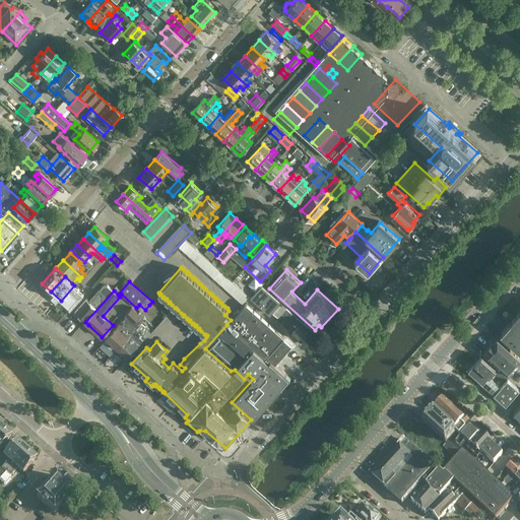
[(74,285),(61,301),(70,309),(84,294),(74,285)]
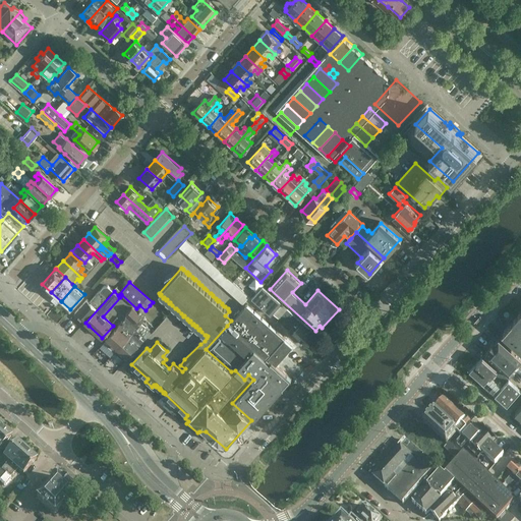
[(87,299),(74,313),(85,323),(114,291),(108,286),(104,286),(90,302),(87,299)]
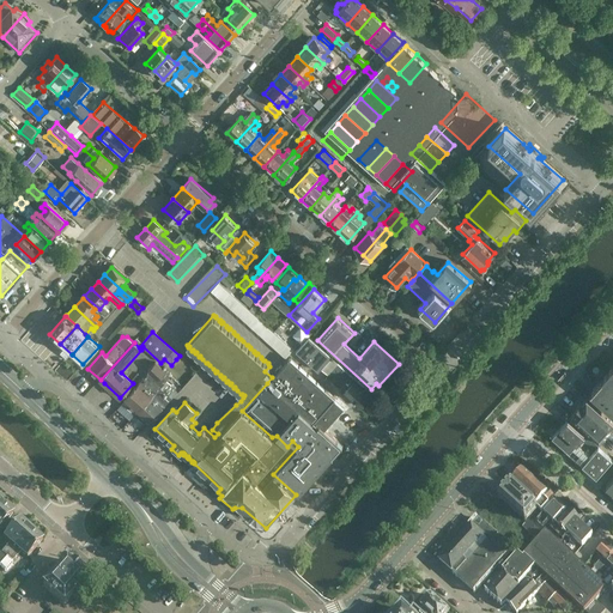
[(328,374),(338,362),(331,356),(309,337),(296,351),(319,371),(321,368),(328,374)]
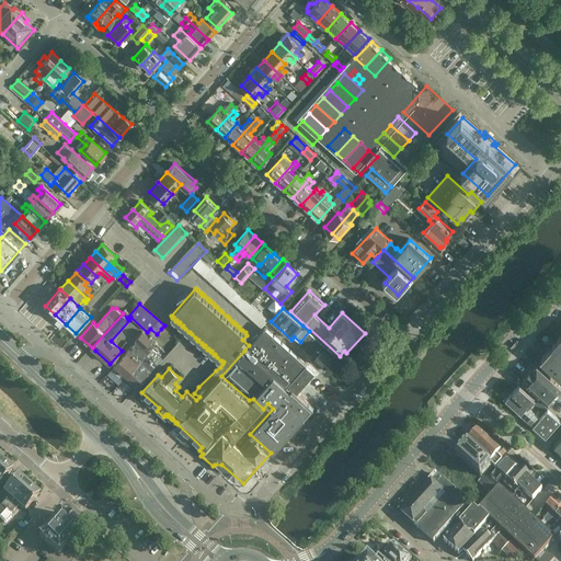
[(250,434),(271,453),(302,418),(304,419),(313,407),(294,389),(310,369),(306,365),(307,364),(265,327),(249,345),(244,351),(221,376),(249,400),(253,399),(263,409),(267,403),(273,409),(250,434)]
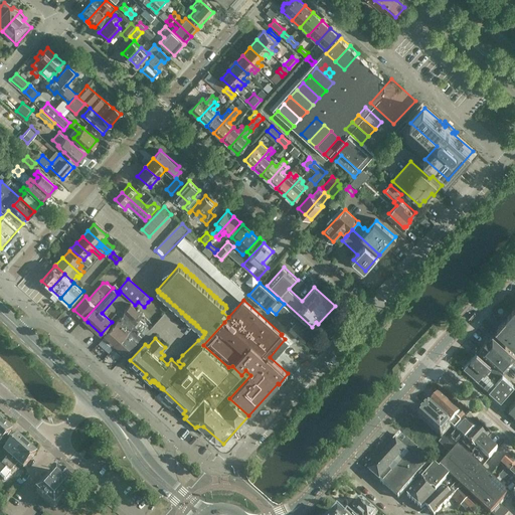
[(300,318),(284,304),(276,314),(281,319),(284,316),(290,322),(286,326),(303,341),(310,333),(297,321),(300,318)]
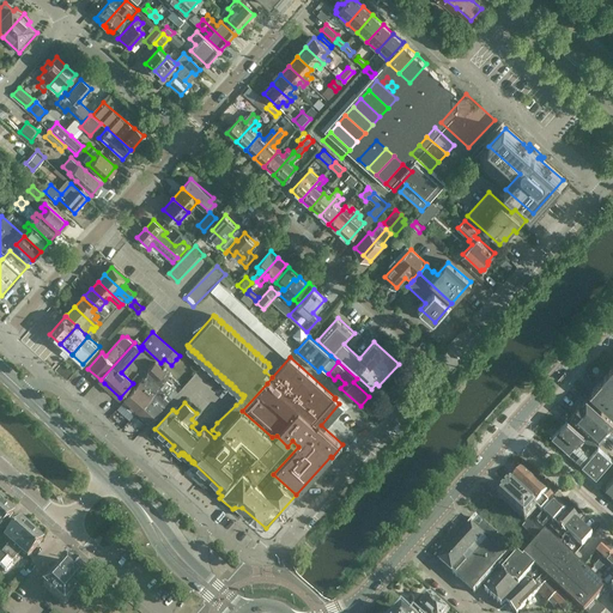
[(144,378),(123,401),(137,412),(138,413),(171,377),(169,376),(165,372),(156,363),(149,371),(155,376),(152,378),(147,375),(144,378)]
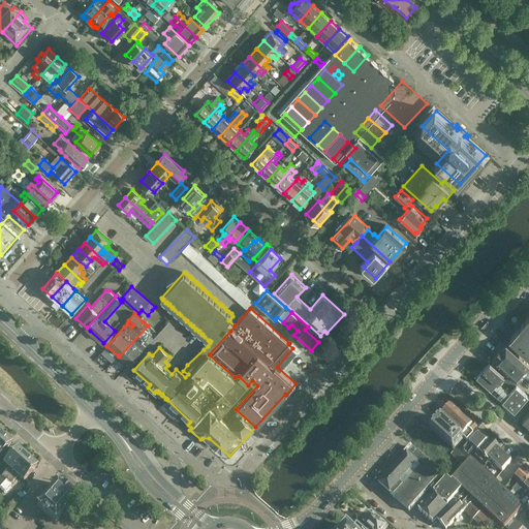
[(528,316),(508,339),(528,356),(528,316)]
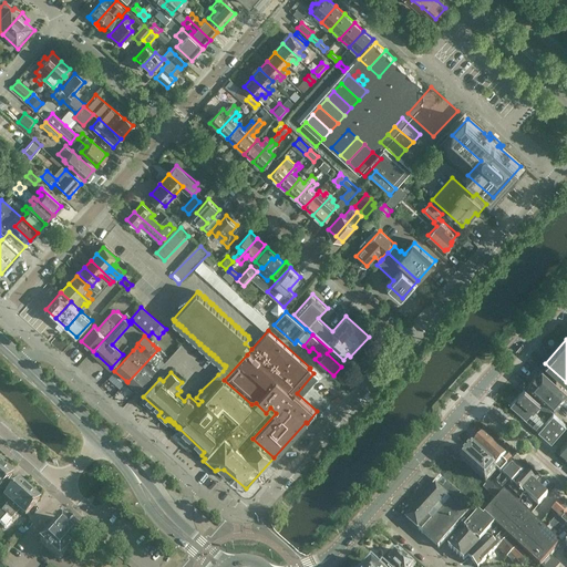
[(158,349),(127,382),(137,391),(138,392),(153,374),(168,358),(158,349)]
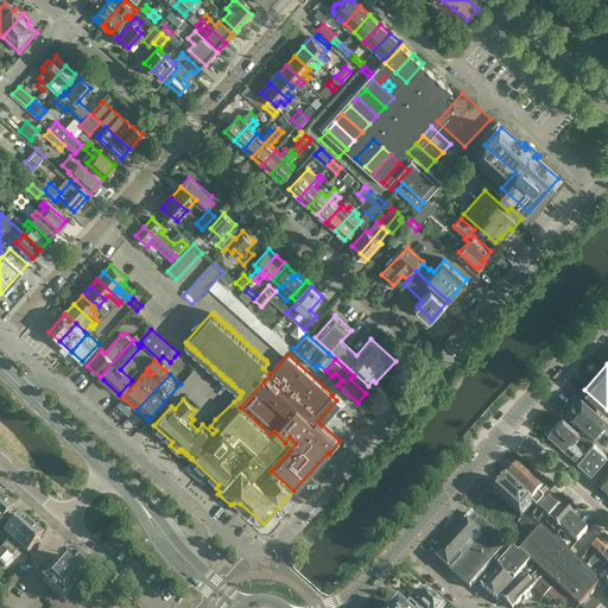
[(607,422),(581,397),(577,400),(576,400),(570,407),(565,413),(568,415),(595,439),(607,424),(607,422)]
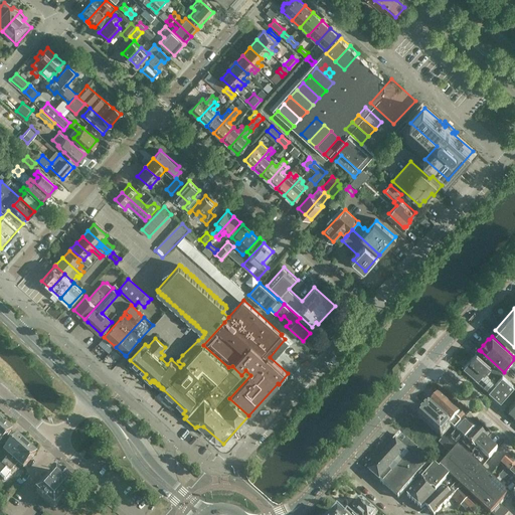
[(508,383),(478,356),(467,368),(497,396),(508,383)]
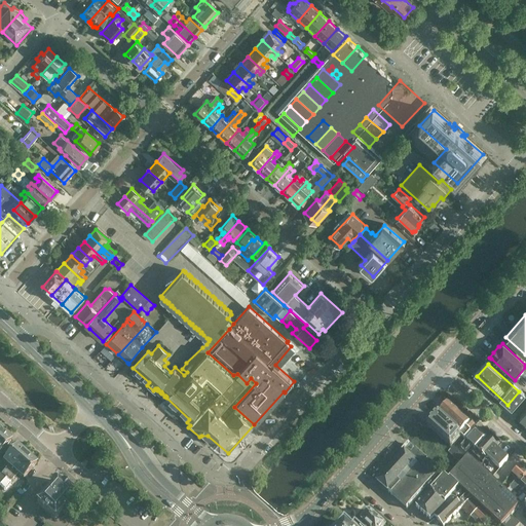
[(464,439),(475,427),(449,403),(438,415),(460,436),(464,439)]
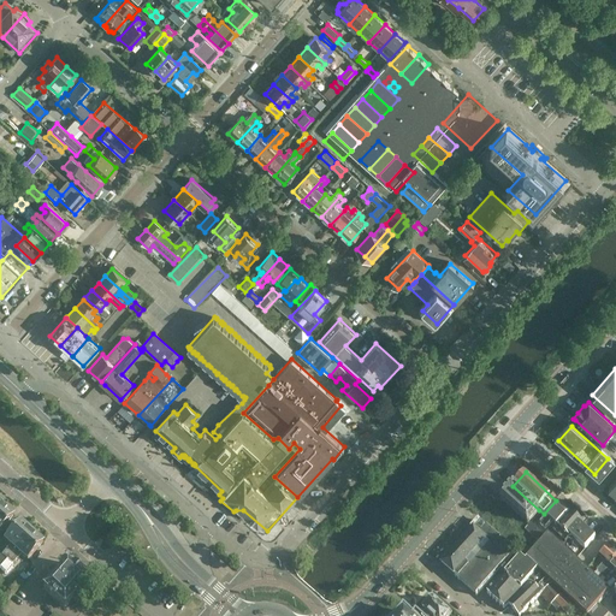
[(539,510),(513,486),(501,499),(527,525),(539,510)]
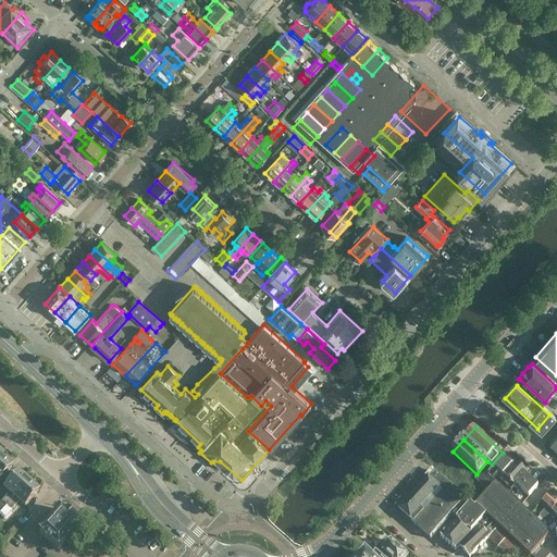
[(506,455),(494,468),(489,474),(493,479),(498,472),(503,475),(515,462),(506,455)]
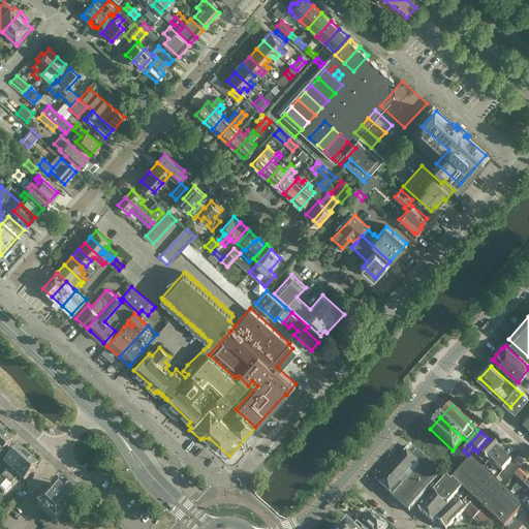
[(0,436),(0,455),(10,443),(1,435),(0,436)]
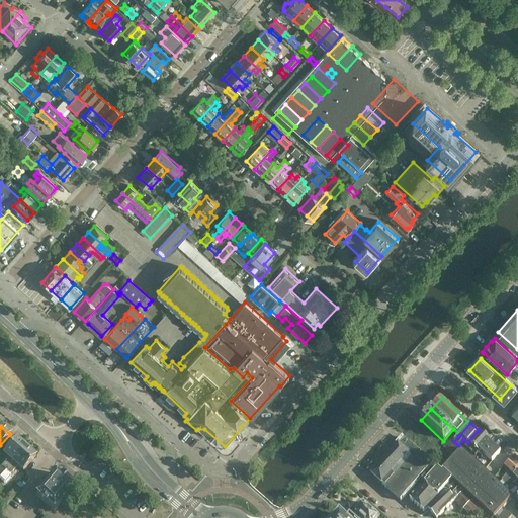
[(468,450),(471,453),(476,457),(480,452),(492,462),(500,453),(489,442),(490,441),(481,432),(464,450),(466,452),(468,450)]
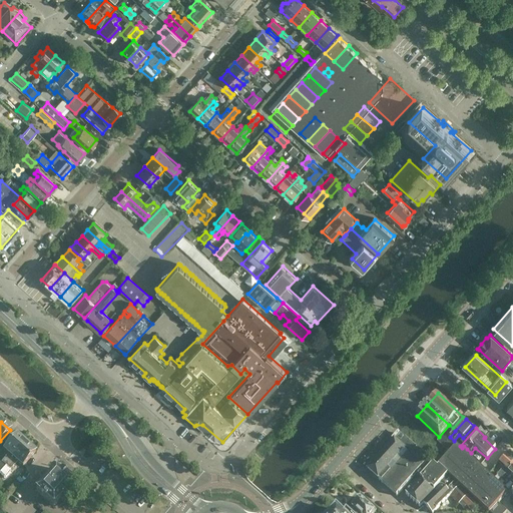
[(400,435),(387,449),(368,471),(397,496),(429,460),(400,435)]
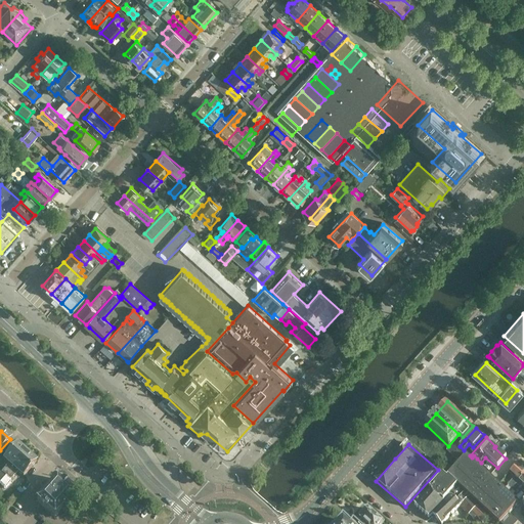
[(16,445),(4,459),(4,460),(9,464),(0,473),(0,482),(22,459),(27,453),(16,445)]
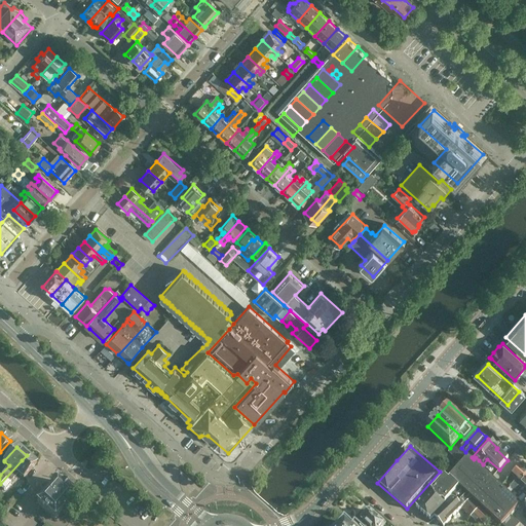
[(453,448),(450,450),(450,451),(448,453),(459,463),(460,464),(465,458),(453,448)]
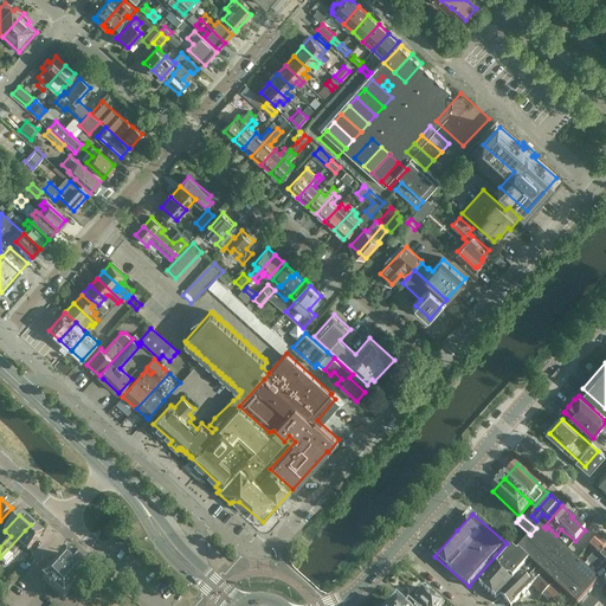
[(31,524),(25,530),(0,558),(0,561),(4,565),(7,565),(13,558),(12,558),(12,555),(20,546),(26,552),(42,535),(31,524)]
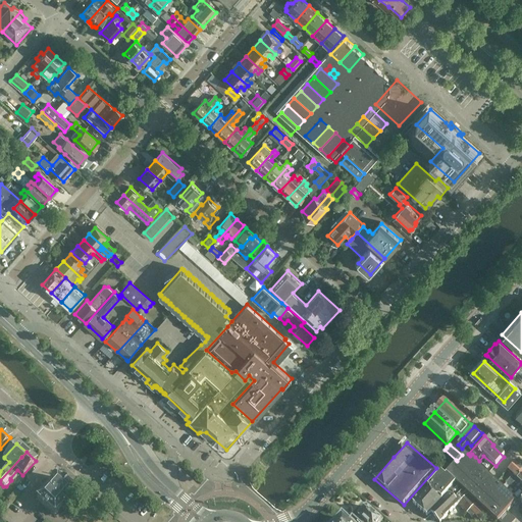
[(501,489),(467,457),(465,456),(447,475),(497,521),(515,502),(509,497),(505,492),(501,489)]
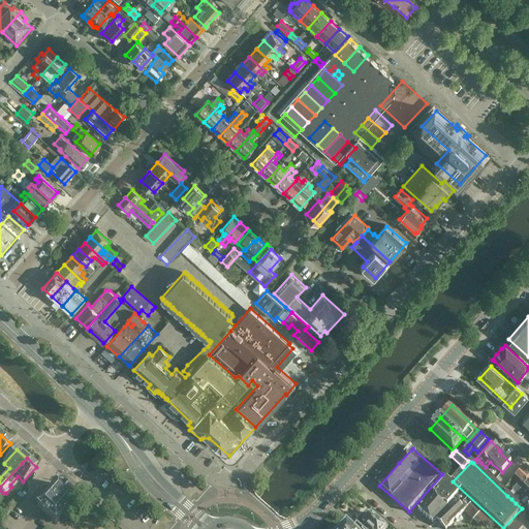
[(519,484),(511,491),(507,496),(511,499),(528,479),(528,476),(523,470),(515,479),(519,484)]
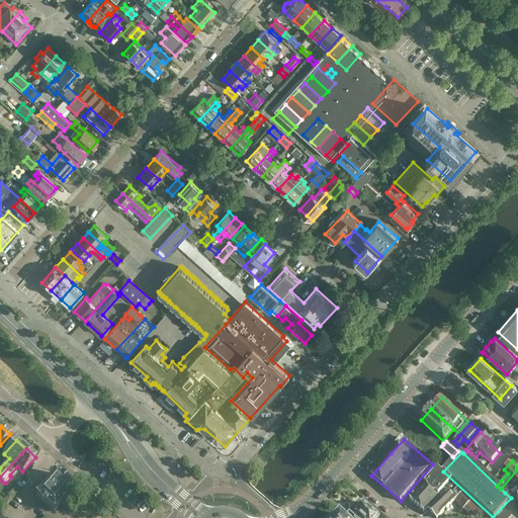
[(437,469),(410,500),(424,512),(427,508),(427,509),(451,481),(442,472),(441,472),(437,469)]
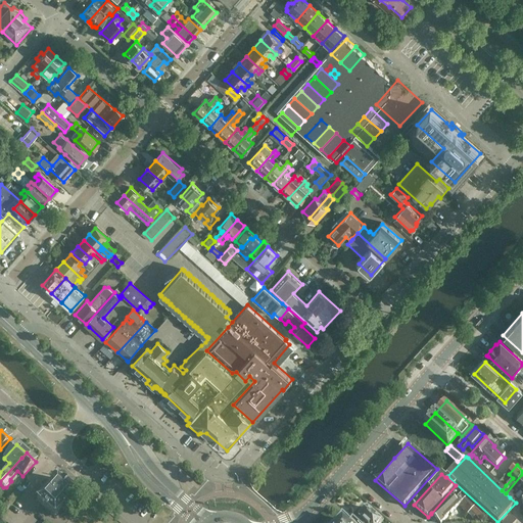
[(522,474),(506,493),(510,497),(521,485),(522,486),(522,474)]
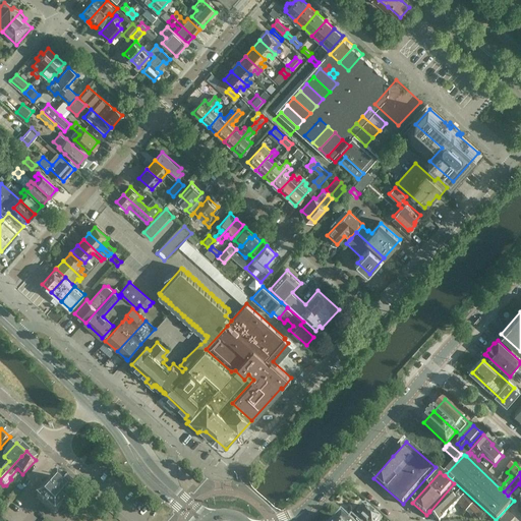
[(36,499),(45,506),(65,482),(62,479),(61,481),(56,476),(48,485),(44,481),(37,488),(41,493),(36,499)]
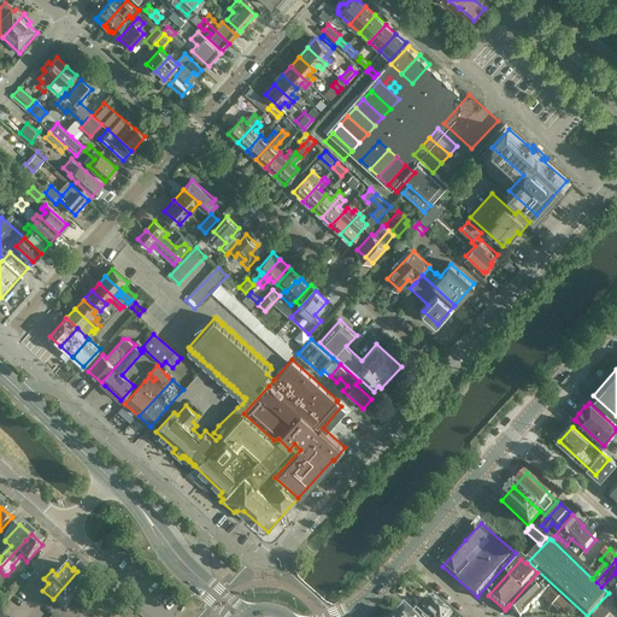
[(77,571),(53,599),(63,609),(72,599),(77,604),(82,598),(77,593),(87,583),(81,577),(82,576),(77,571)]
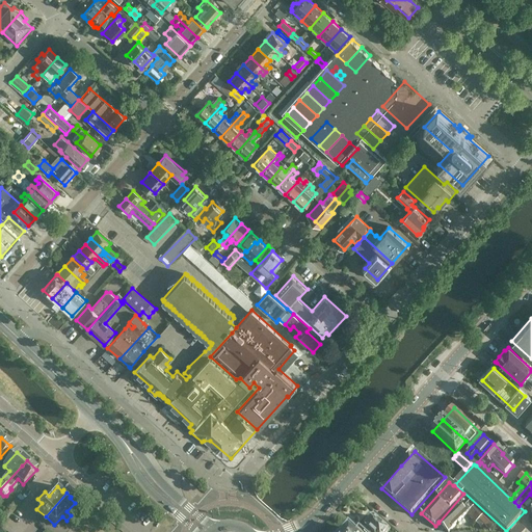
[(463,494),(439,523),(447,531),(448,531),(468,514),(476,524),(480,528),(484,525),(489,531),(494,527),(497,530),(498,531),(501,529),(497,524),(496,525),(485,514),(476,505),(463,494)]
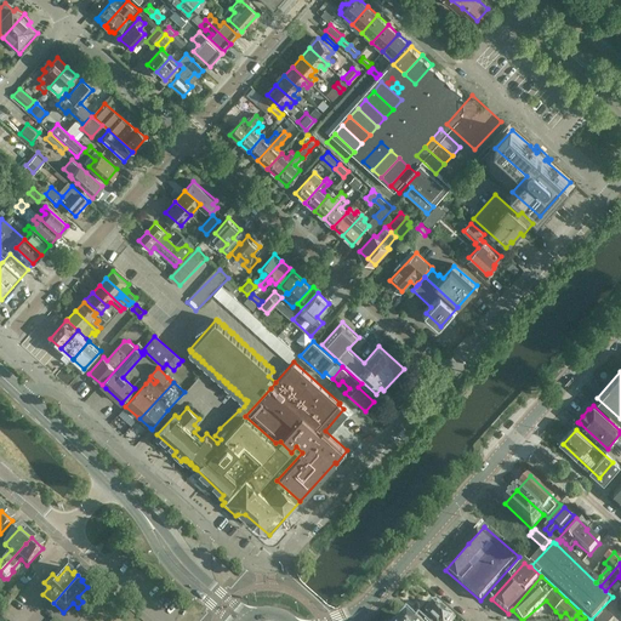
[(404,620),(451,620),(454,619),(434,603),(425,614),(427,615),(421,620),(411,620),(408,617),(404,620)]
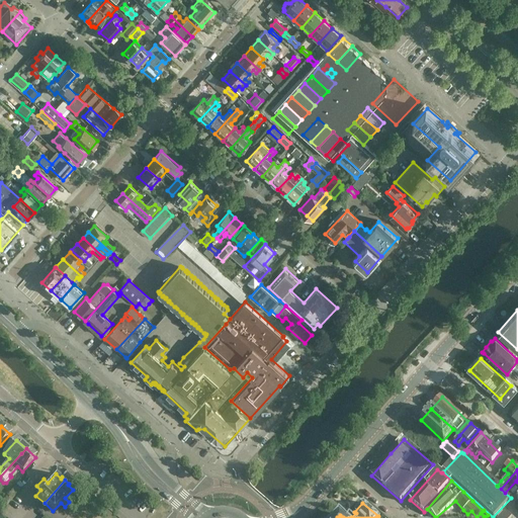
[(493,517),(510,517),(511,517),(502,509),(494,517),(493,517)]
